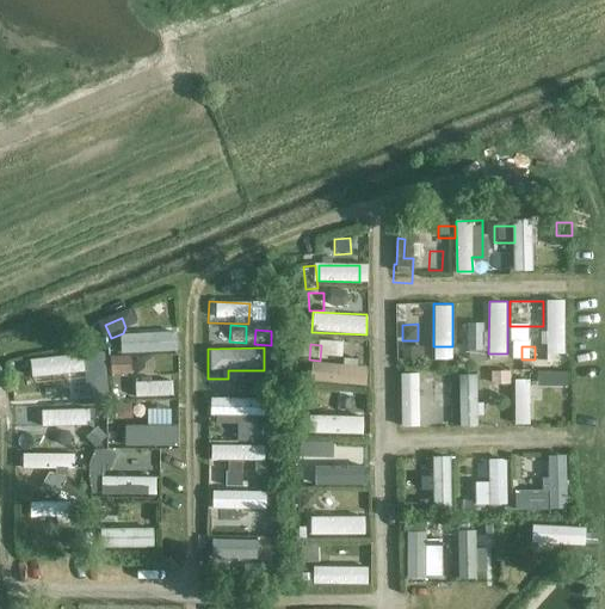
[(425,349),(409,349),(409,362),(425,362),(425,349)]
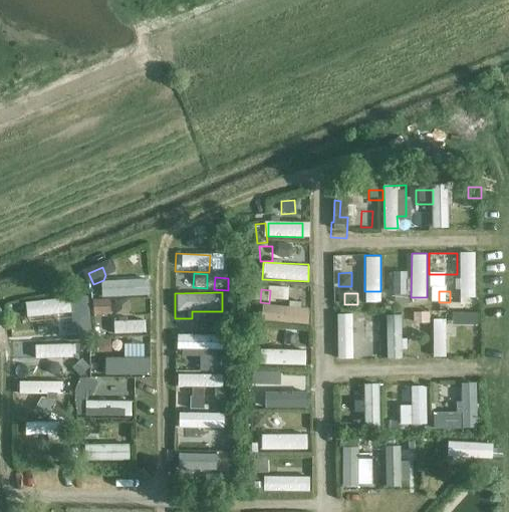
[(409,294),(392,294),(392,303),(409,303),(409,294)]
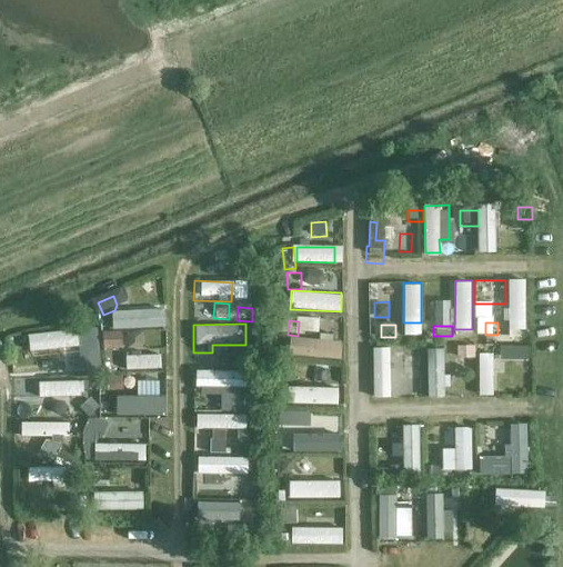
[(42,348),(92,344),(91,329),(41,334),(42,348)]
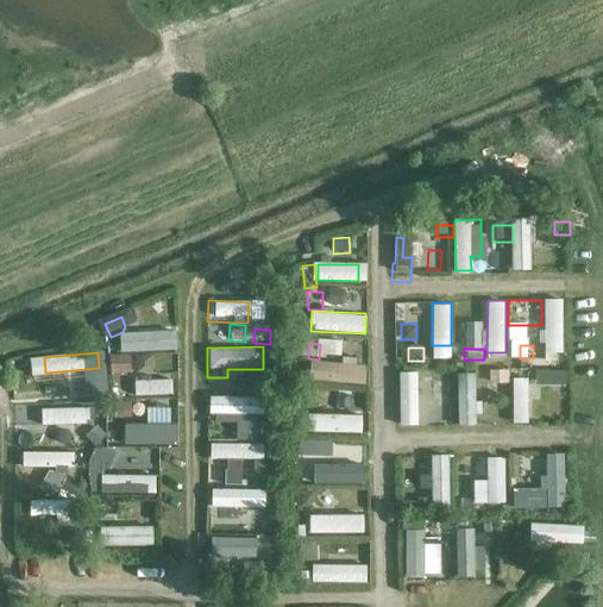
[(136,358),(117,358),(117,376),(137,375),(136,358)]
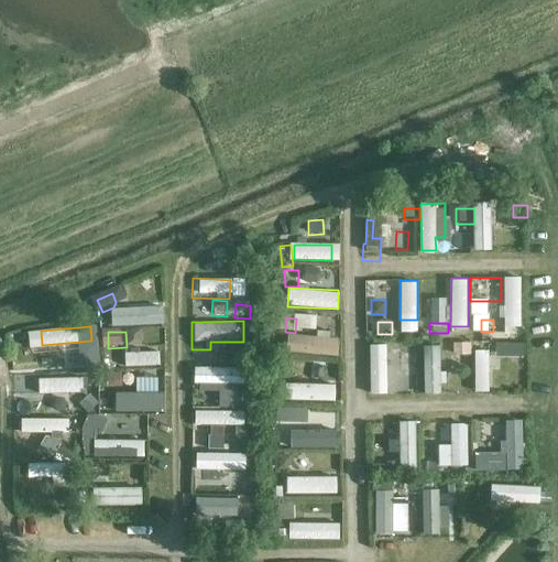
[(286,352),(334,354),(335,338),(287,335),(286,352)]
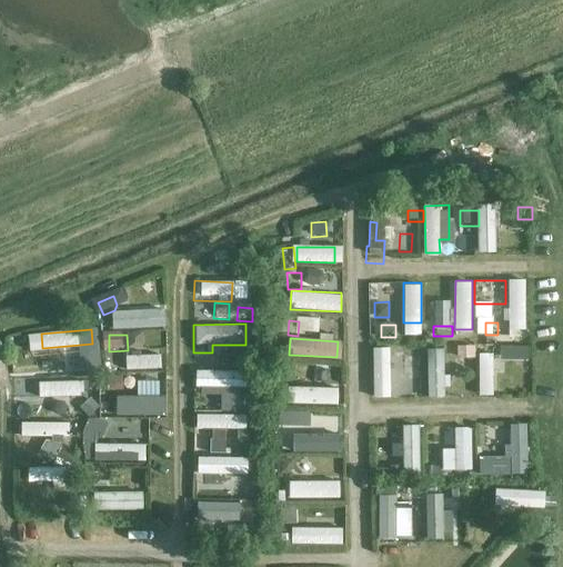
[(480,349),(464,349),(464,361),(480,361),(480,349)]
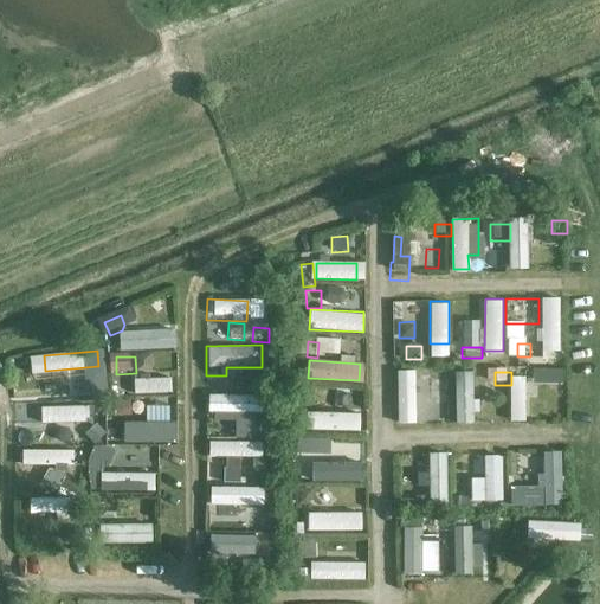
[(569,372),(556,372),(556,385),(569,385),(569,372)]
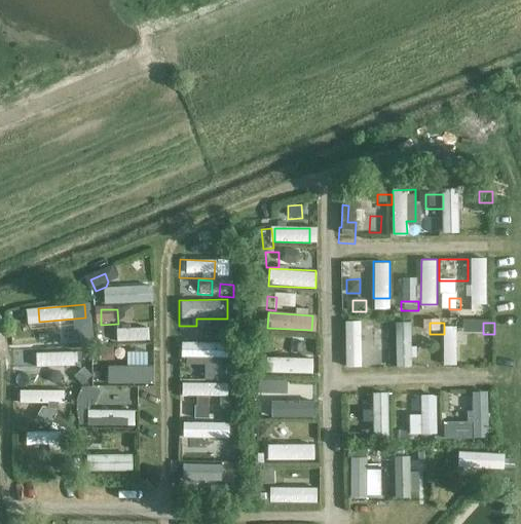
[(343,364),(386,367),(388,339),(370,338),(371,327),(345,326),(343,364)]
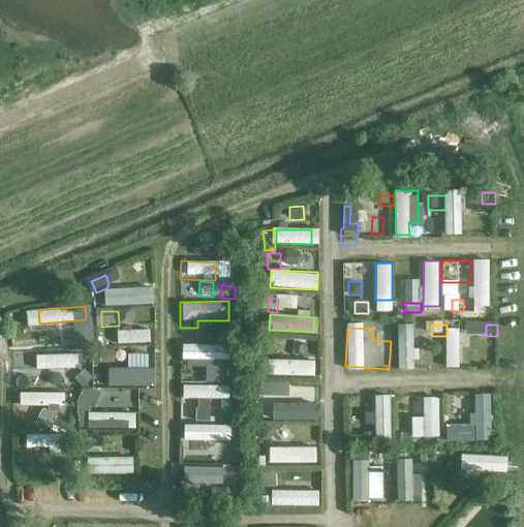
[(116,329),(116,343),(149,343),(149,329),(116,329)]
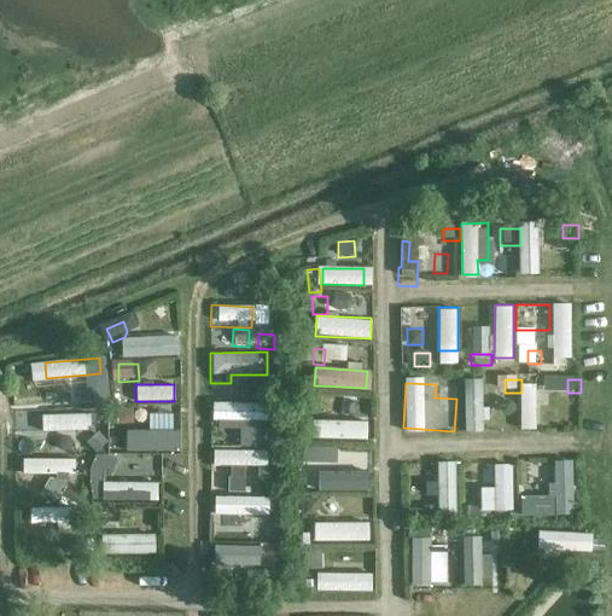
[(484,384),(464,385),(464,429),(484,429),(484,384)]
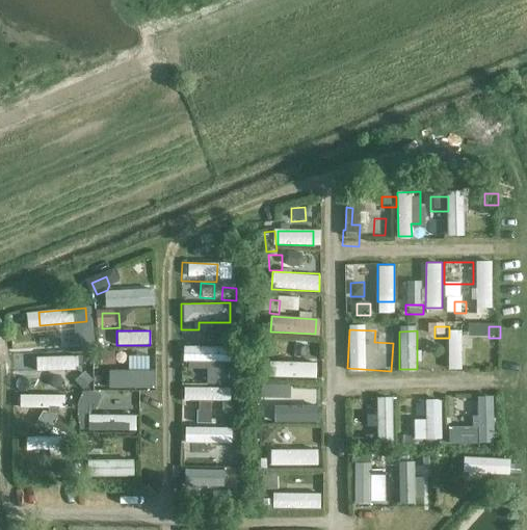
[(182,362),(228,363),(228,345),(183,344),(182,362)]
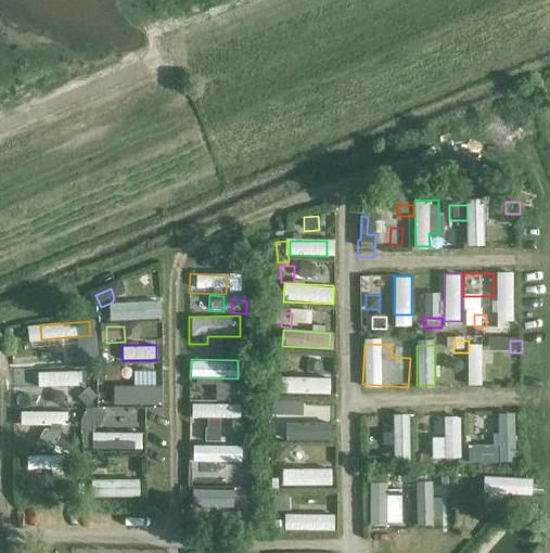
[(282,359),(282,370),(294,371),(294,359),(282,359)]
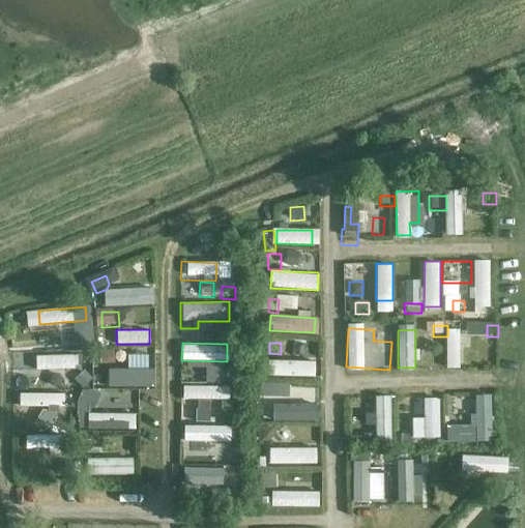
[(36,353),(36,370),(77,370),(77,353),(36,353)]
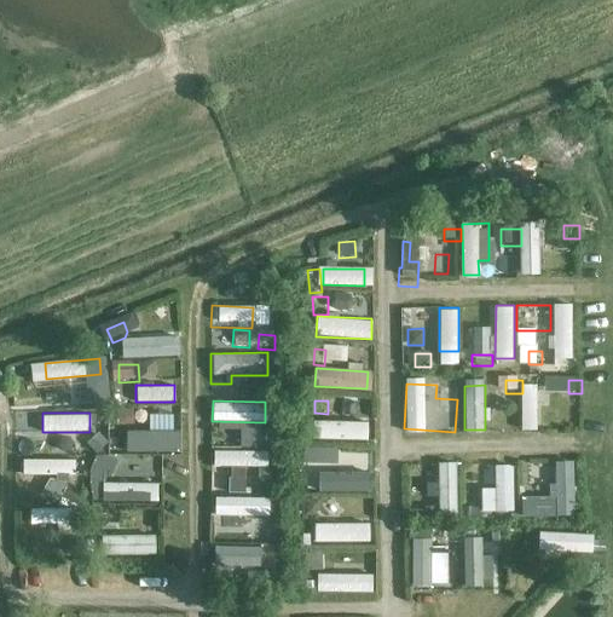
[(142,414),(123,414),(123,431),(142,431),(142,414)]
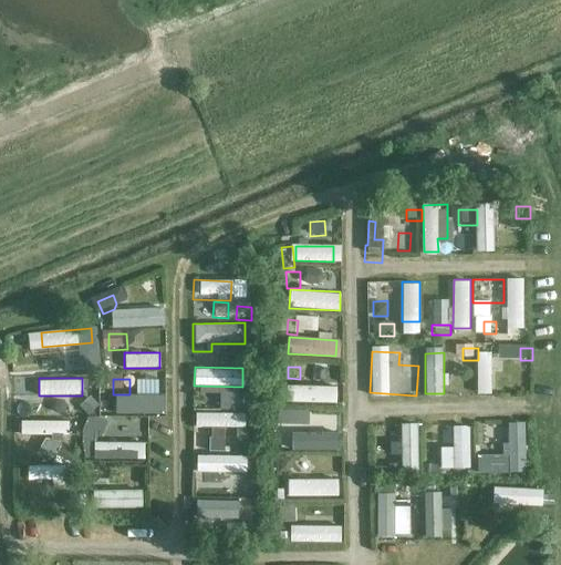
[(338,402),(338,384),(288,383),(287,401),(338,402)]
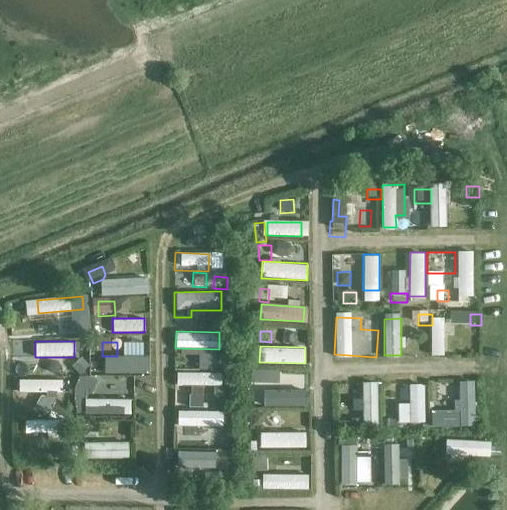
[(235,356),(221,356),(221,368),(234,368),(235,356)]
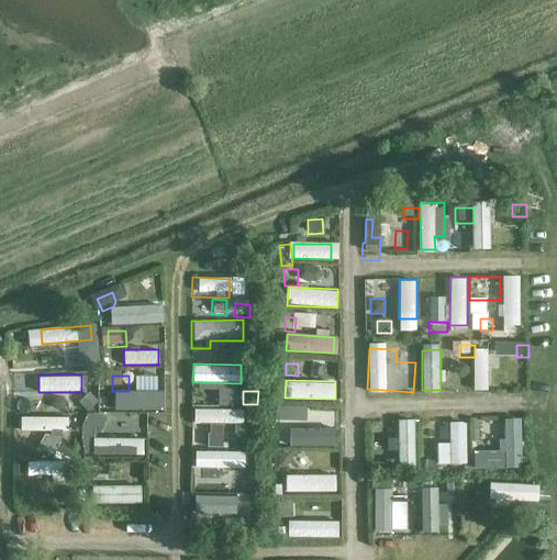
[(134,394),(134,410),(154,410),(154,394),(134,394)]
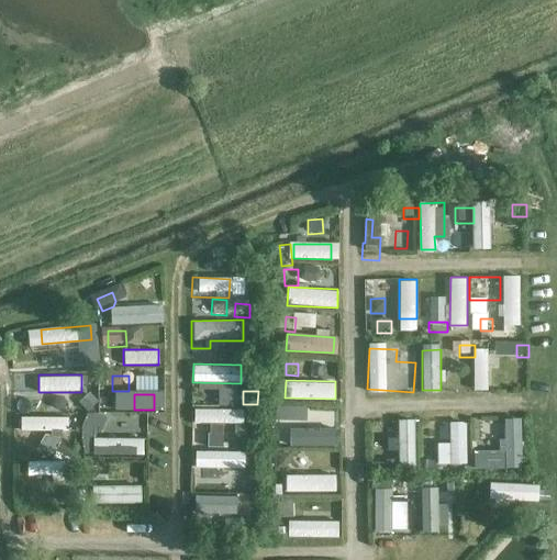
[(97,398),(86,407),(93,415),(104,406),(97,398)]
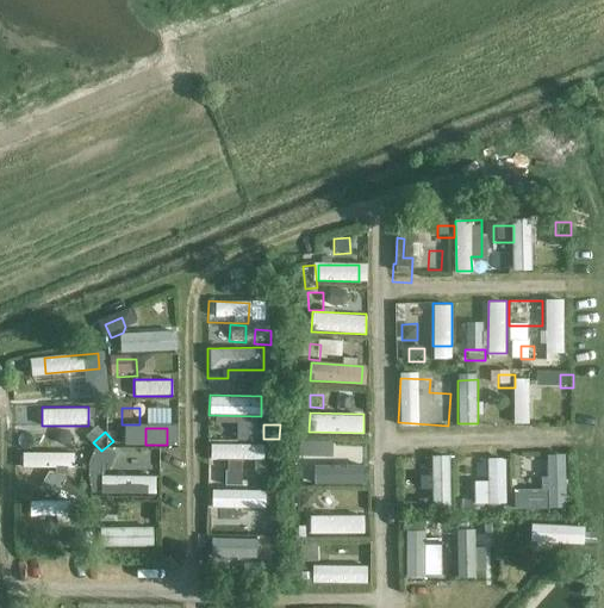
[(210,444),(210,460),(266,460),(266,444),(210,444)]
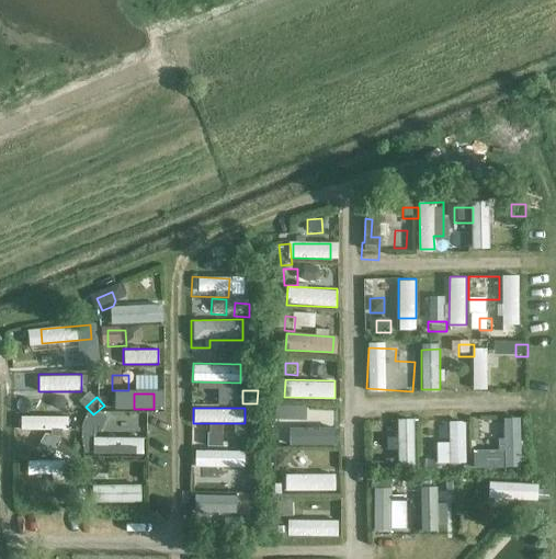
[(282,409),(282,423),(294,423),(294,409),(282,409)]
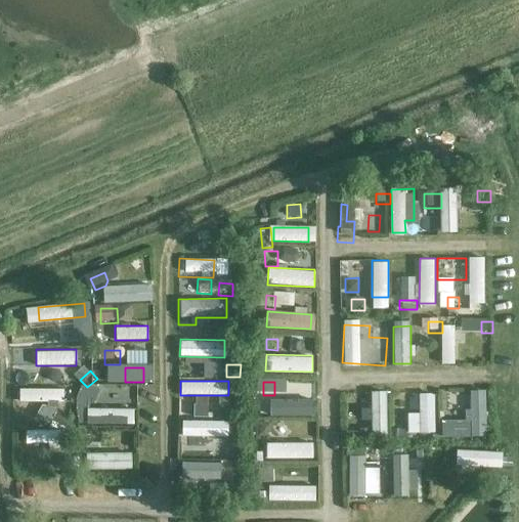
[(50,401),(50,387),(20,386),(20,400),(50,401)]
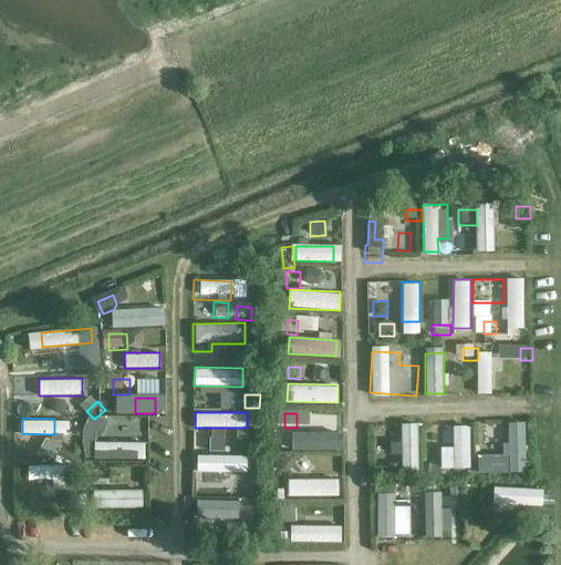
[(94,419),(89,432),(105,439),(112,423),(104,419),(94,419)]
